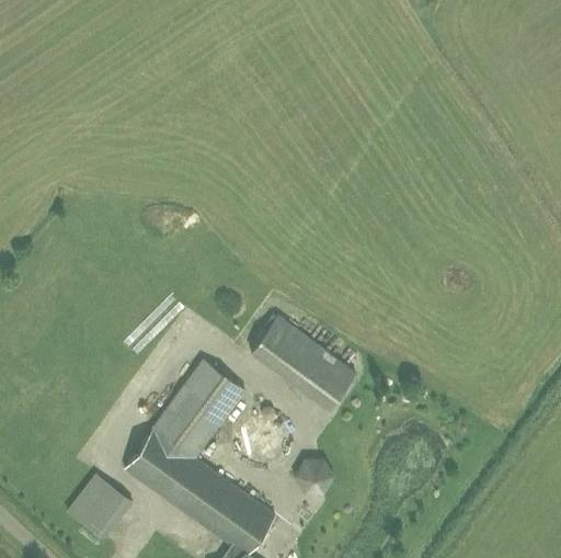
[(329,411),(355,376),(276,318),(250,353),(329,411)]
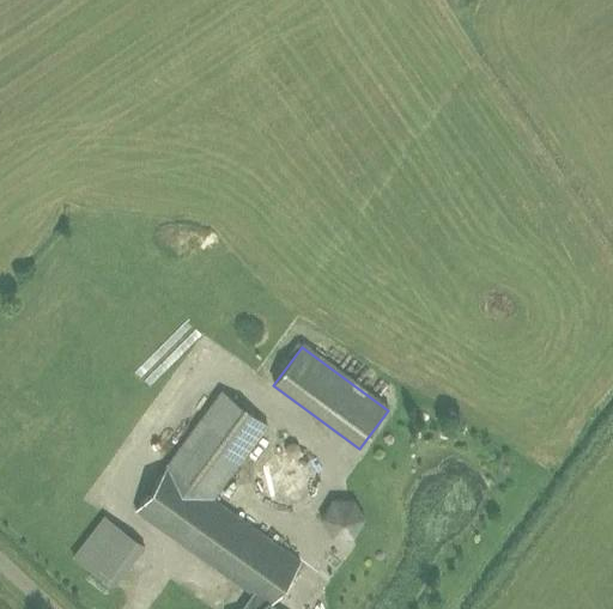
[(271,608),(269,607),(301,565),(212,500),(266,426),(222,393),(135,511),(253,596),(243,608),(271,608)]
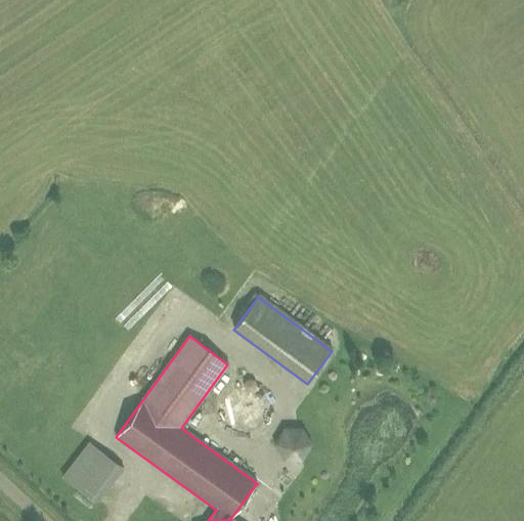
[(264,397),(228,407),(233,426),(269,417),(264,397)]
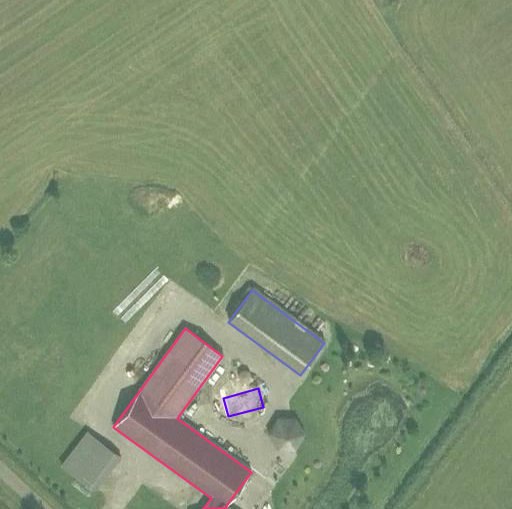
[(298,444),(303,423),(276,416),(271,437),(298,444)]
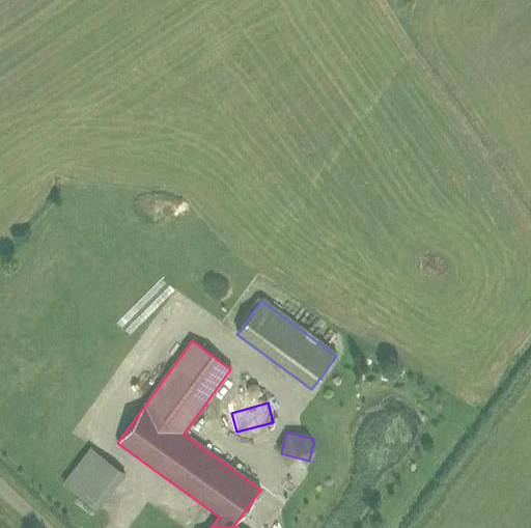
[(96,510),(123,477),(91,451),(65,485),(96,510)]
